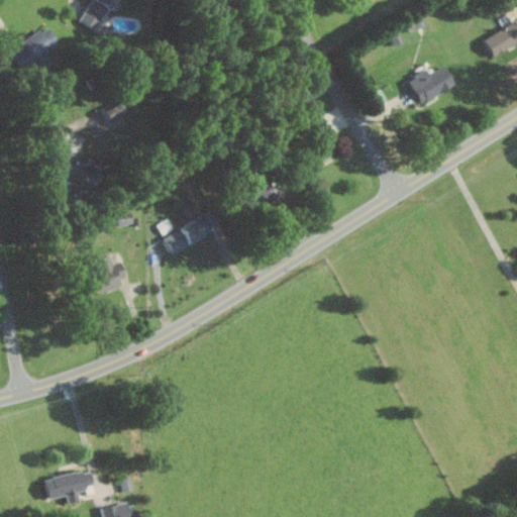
[(101,29),(115,0),(94,0),(84,21),(101,29)]
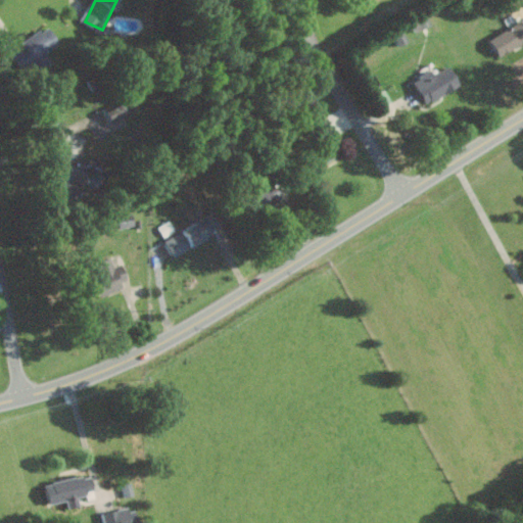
[(522,44),(522,21),(491,36),(498,54),(522,44)]
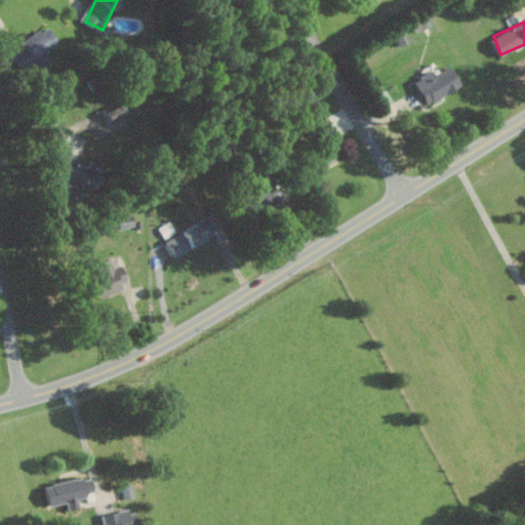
[(22,42),(26,48),(13,56),(22,70),(36,62),(41,70),(54,62),(48,51),(62,43),(51,25),(22,42)]
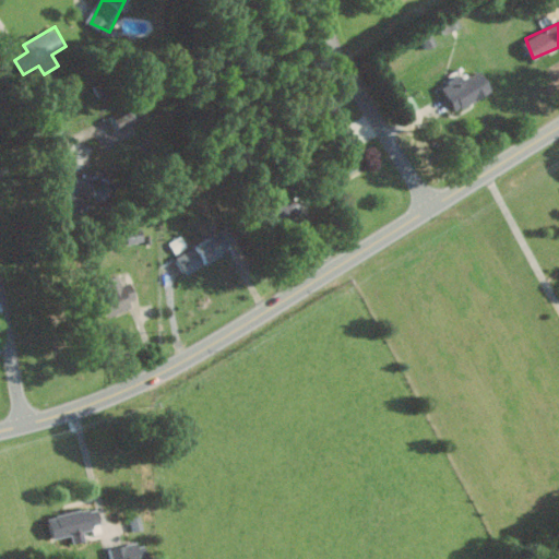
[(464,81),(461,76),(442,87),(458,111),(494,88),(482,70),(464,81)]
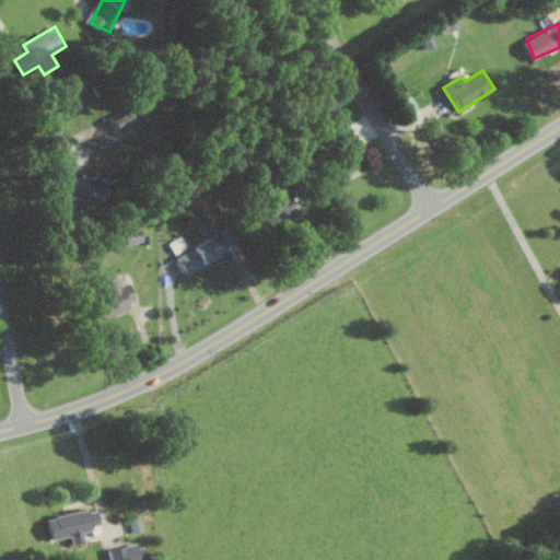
[(139,119),(129,104),(111,117),(120,131),(139,119)]
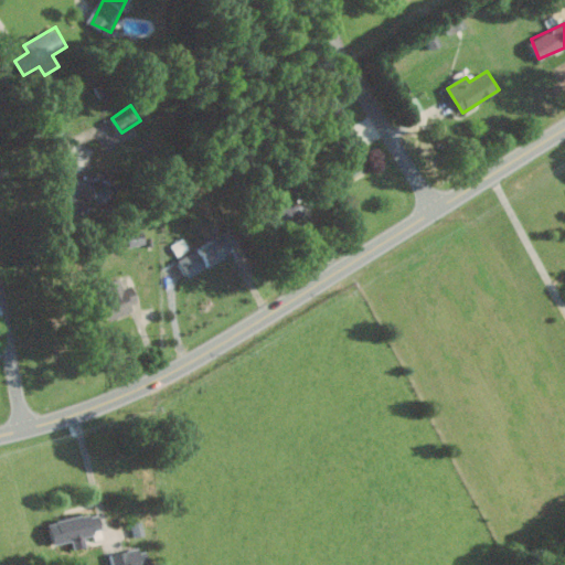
[(86,181),(92,206),(113,202),(107,176),(86,181)]
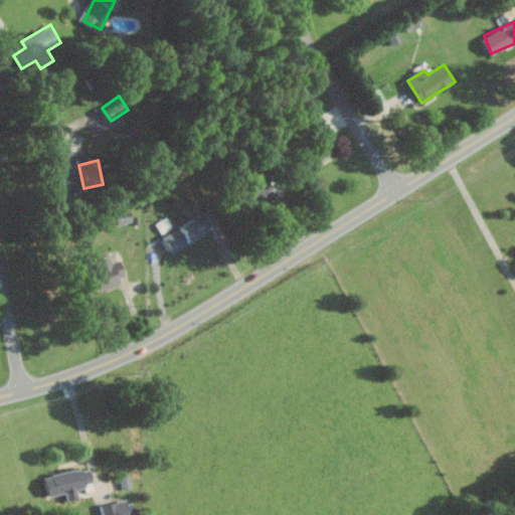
[(62,180),(63,198),(80,198),(79,179),(62,180)]
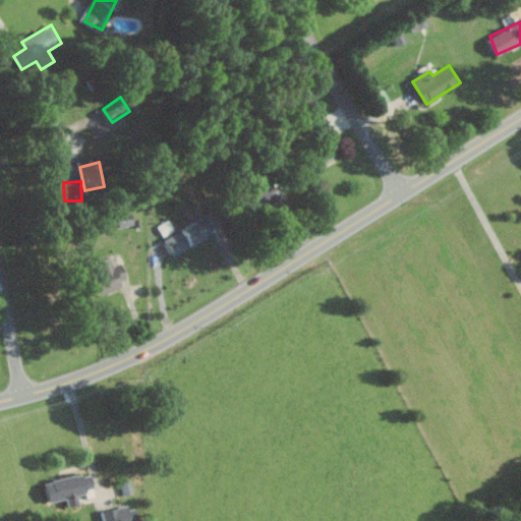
[(222,227),(211,211),(165,240),(175,256),(222,227)]
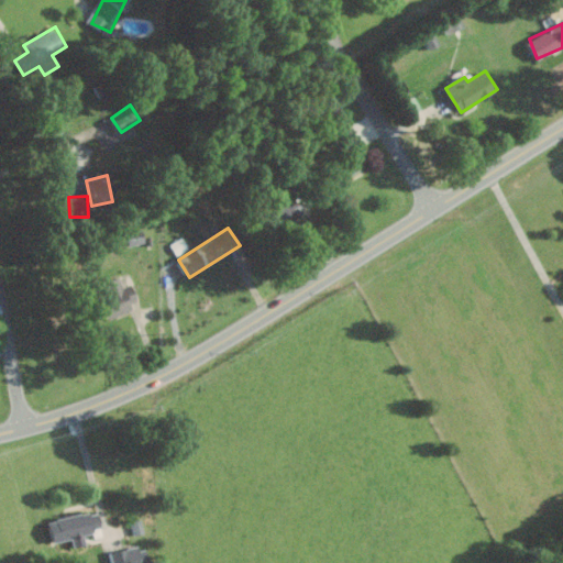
[(132,284),(124,286),(123,277),(102,283),(111,317),(139,310),(132,284)]
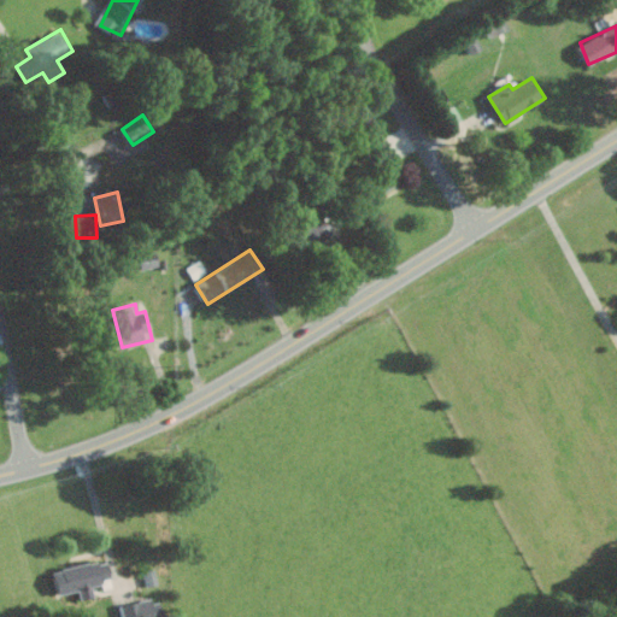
[(82,591),(84,600),(98,598),(95,585),(115,581),(111,560),(56,570),(60,594),(82,591)]
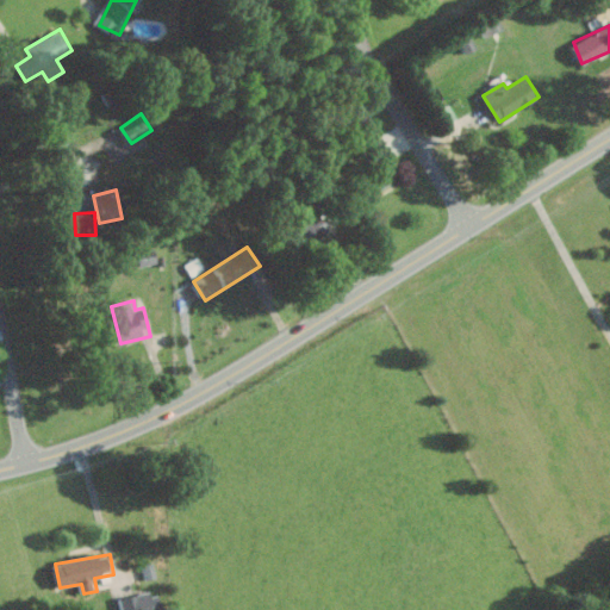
[(165,609),(160,590),(122,601),(124,609),(165,609)]
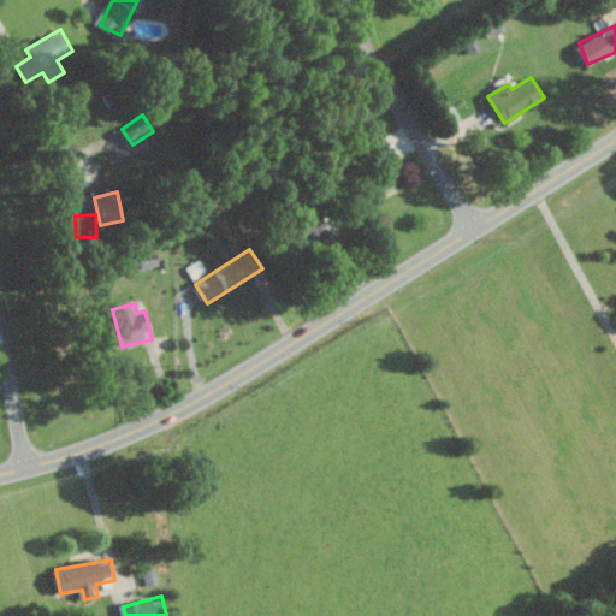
All buildings are outlined.
